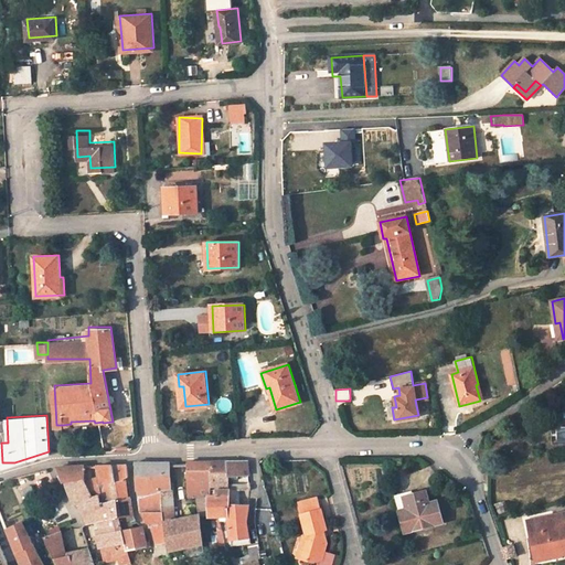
[(247,460),(210,461),(209,486),(227,486),(228,473),(248,473),(247,460)]
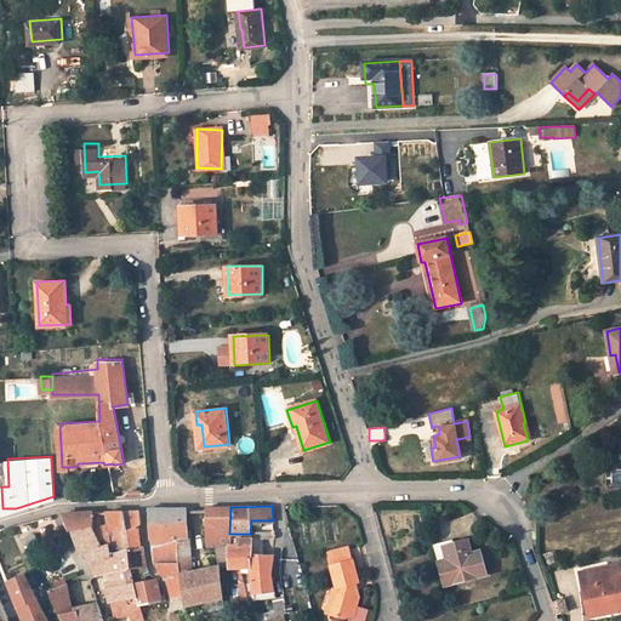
[(154,556),(176,557),(172,535),(186,534),(182,507),(149,507),(149,533),(152,533),(154,556)]
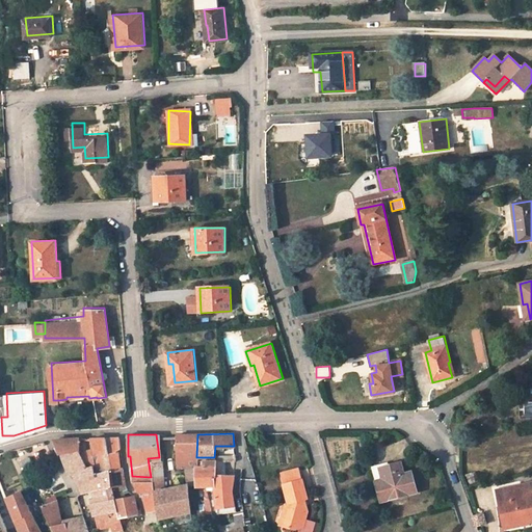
[(184,464),(184,468),(196,467),(196,459),(196,457),(197,434),(176,434),(176,466),(184,464)]
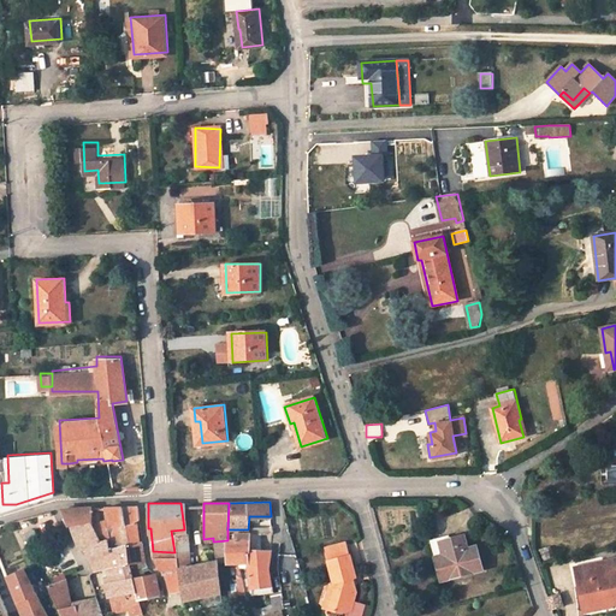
[(101,521),(99,511),(93,511),(93,505),(61,509),(67,523),(72,522),(93,521),(94,522),(104,542),(123,538),(120,526),(112,527),(110,519),(101,521)]
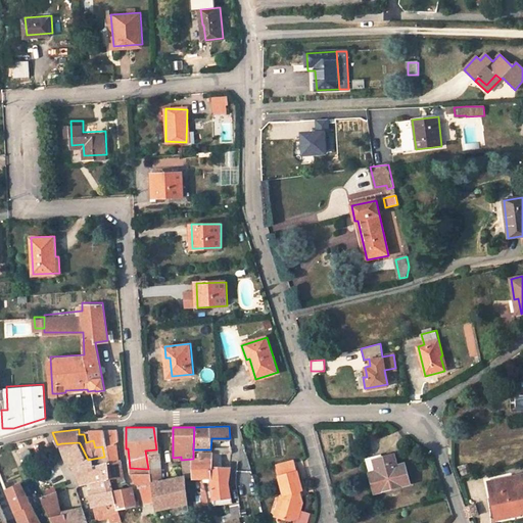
[(105,460),(120,457),(115,429),(92,431),(90,430),(93,440),(95,447),(102,446),(104,457),(105,460)]
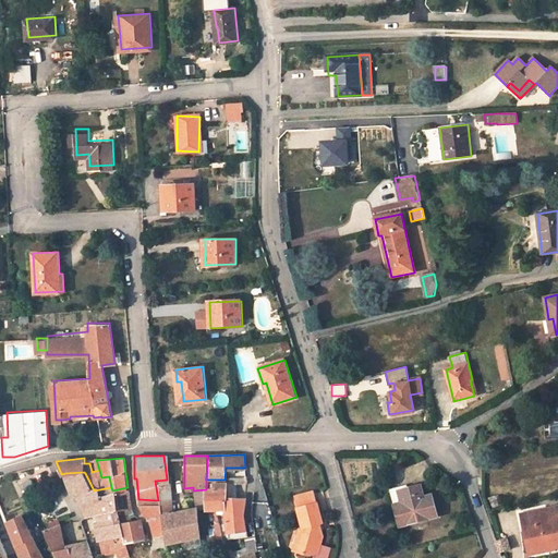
[(81,497),(83,502),(113,496),(112,490),(111,487),(94,490),(85,473),(84,472),(65,473),(73,498),(81,497)]
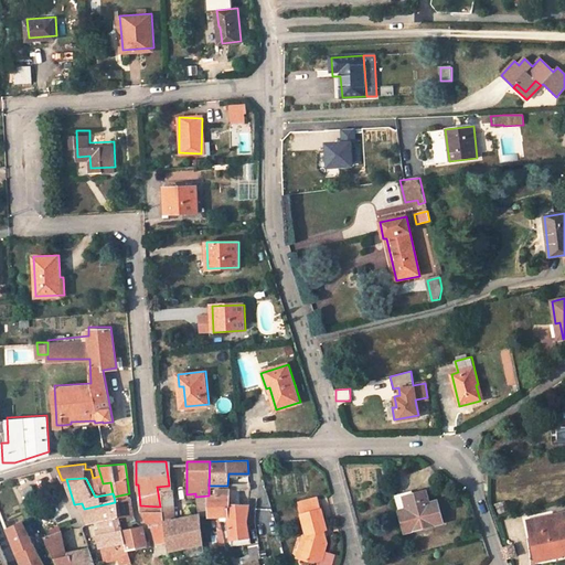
[(30,484),(17,489),(20,497),(33,492),(30,484)]
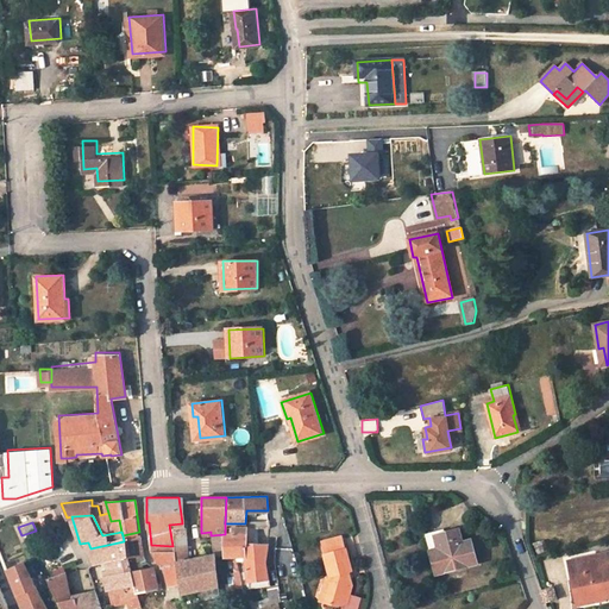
[(186,558),(182,523),(169,525),(173,546),(173,550),(174,560),(186,558)]
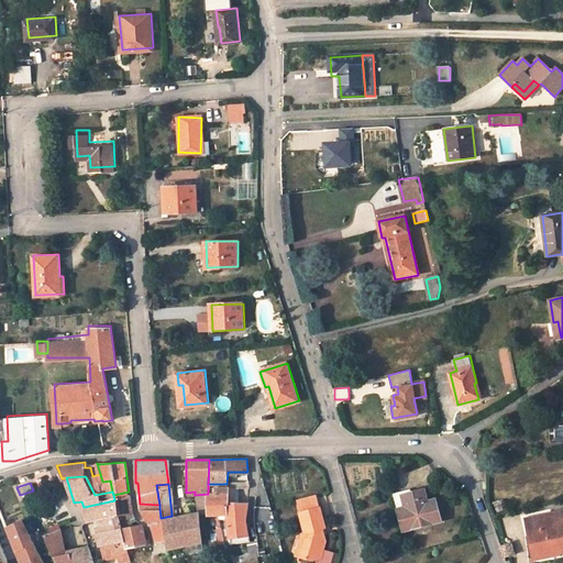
[(223,503),(238,503),(238,487),(208,486),(208,494),(208,511),(209,511),(216,511),(224,510),(223,503)]
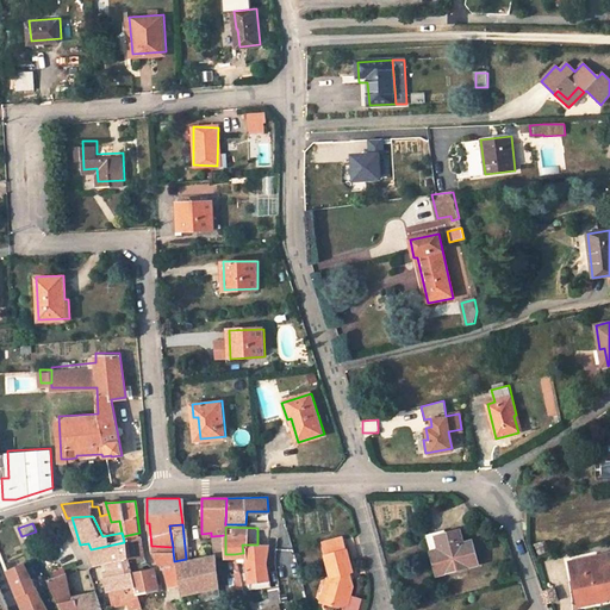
[(472,536),(464,539),(459,527),(458,527),(427,535),(437,572),(479,561),(472,536)]
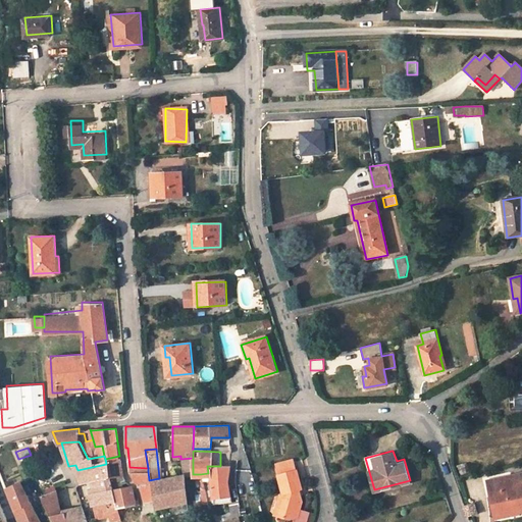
[(121,466),(119,456),(105,459),(106,464),(111,486),(120,485),(118,474),(119,474),(118,467),(121,466)]
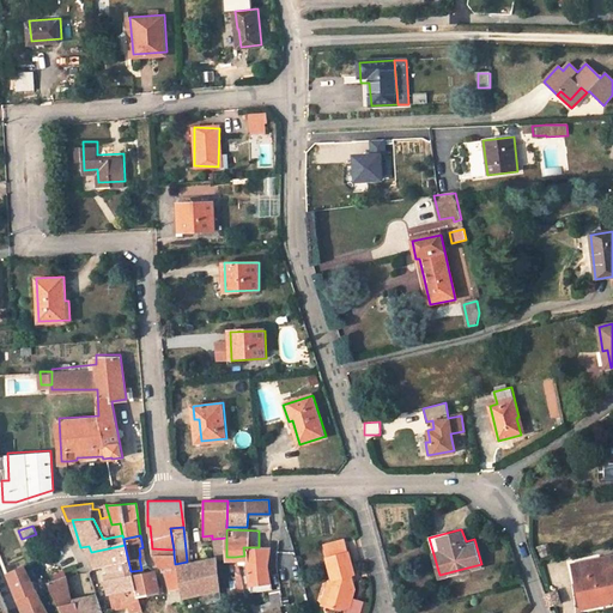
[(226,538),(212,539),(213,558),(187,562),(175,564),(178,584),(181,594),(217,586),(217,558),(226,557),(226,538)]
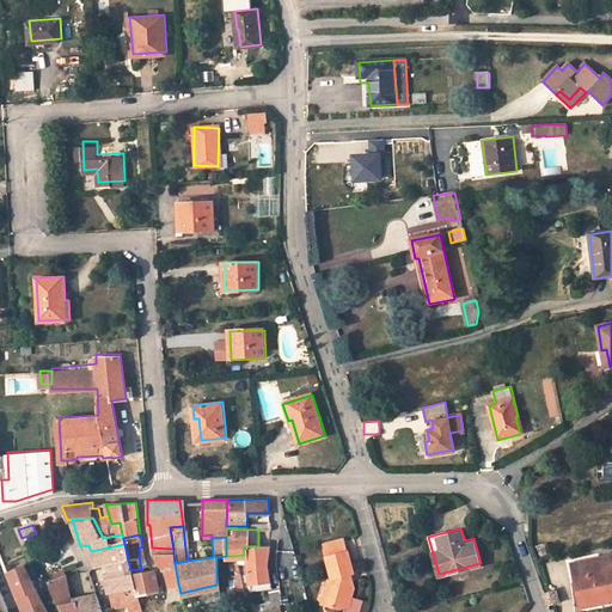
[(324,548),(326,558),(348,552),(344,540),(324,548)]
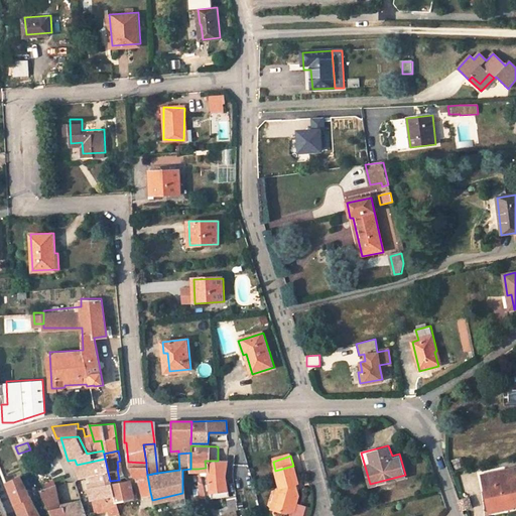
[(77,465),(80,475),(94,472),(96,481),(91,482),(92,495),(94,495),(95,509),(107,507),(108,511),(117,509),(115,500),(110,481),(105,459),(77,465)]
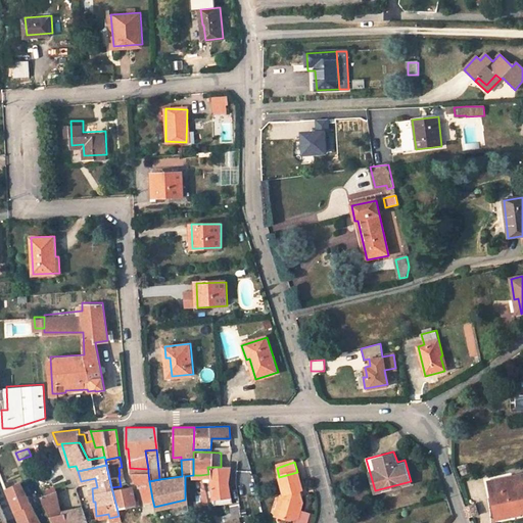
[(229,494),(227,479),(229,478),(228,476),(226,476),(228,467),(221,467),(207,467),(208,474),(209,477),(210,487),(211,495),(208,495),(209,501),(212,501),(212,496),(229,494)]
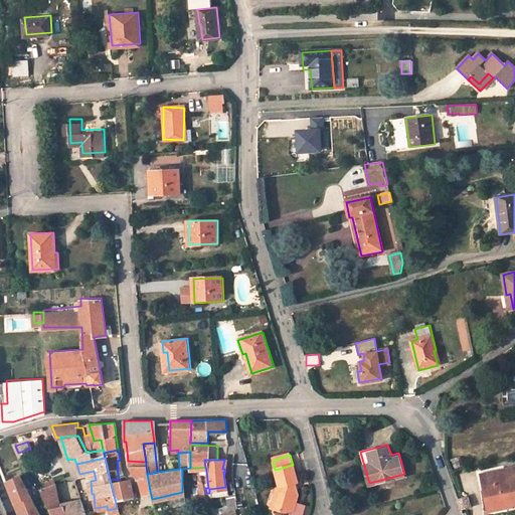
[(146,465),(129,464),(136,478),(138,478),(141,493),(150,491),(147,474),(146,465)]
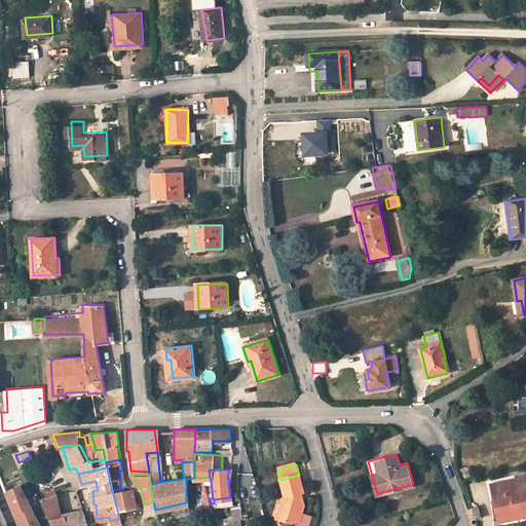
[(305,493),(299,475),(280,480),(287,501),(282,518),(292,522),(297,518),(298,512),(302,513),(305,504),(303,494),(305,493)]
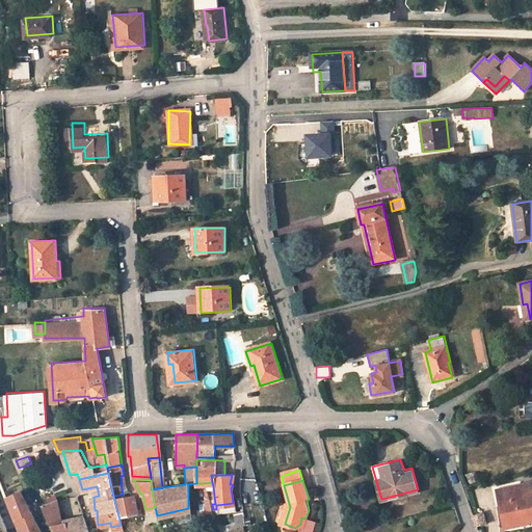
[(200,488),(202,487),(204,496),(207,495),(204,483),(197,483),(200,488)]
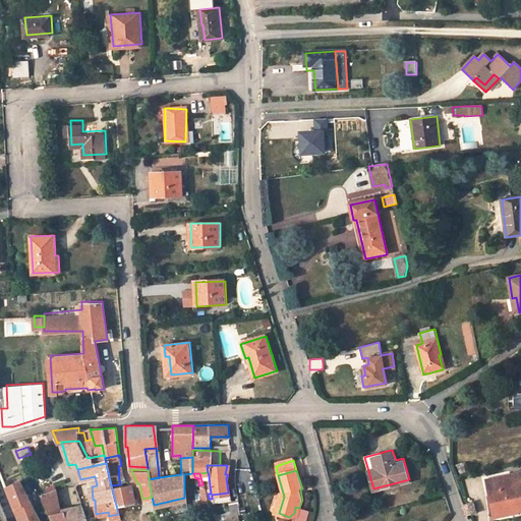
[(487,479),(489,491),(494,491),(499,515),(520,510),(520,484),(513,485),(511,475),(487,479)]
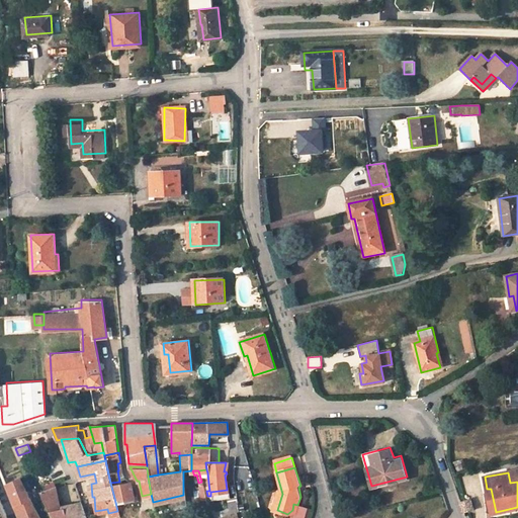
[(12,498),(15,508),(32,502),(20,479),(6,485),(12,498)]
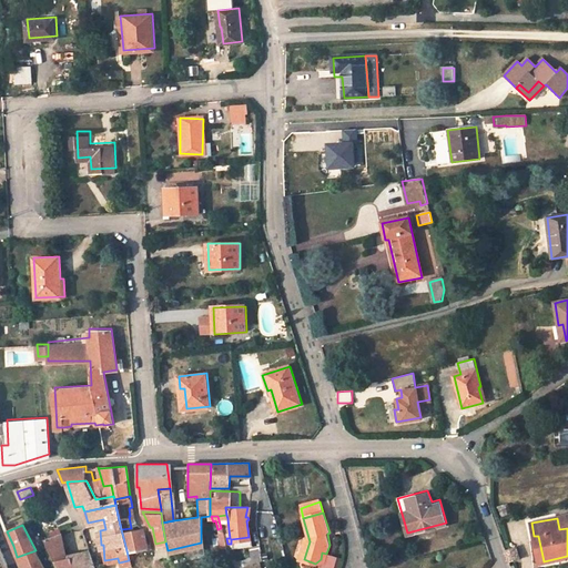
[(142,527),(131,528),(121,529),(127,550),(148,545),(145,533),(143,533),(142,527)]
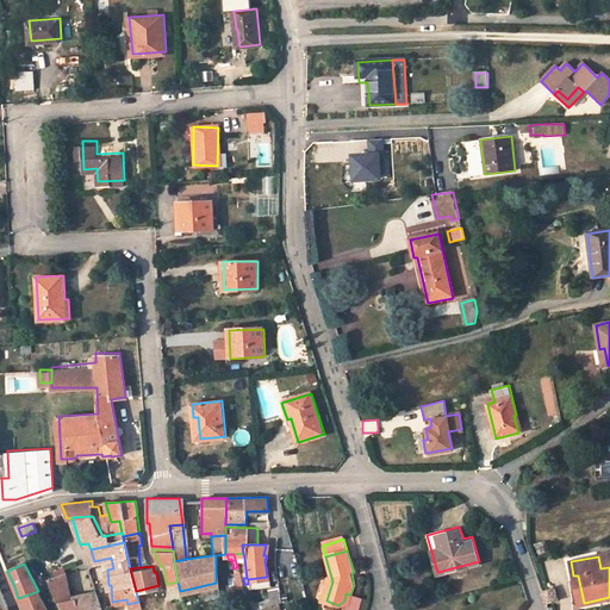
[(238,571),(237,567),(234,568),(231,568),(236,586),(242,584),(238,571)]
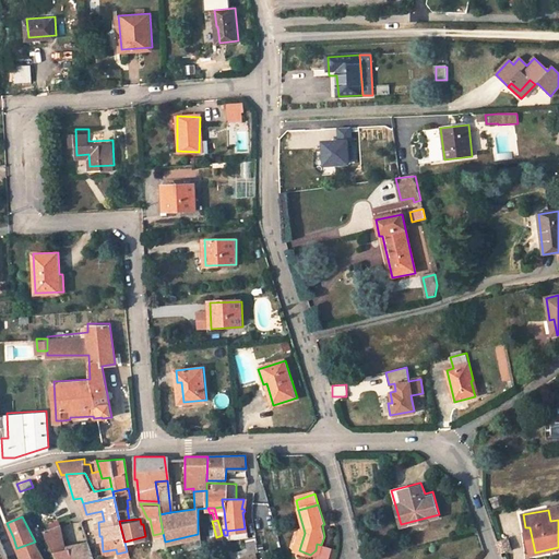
[(44,528),(56,558),(73,558),(93,554),(88,542),(68,545),(59,522),(44,528)]
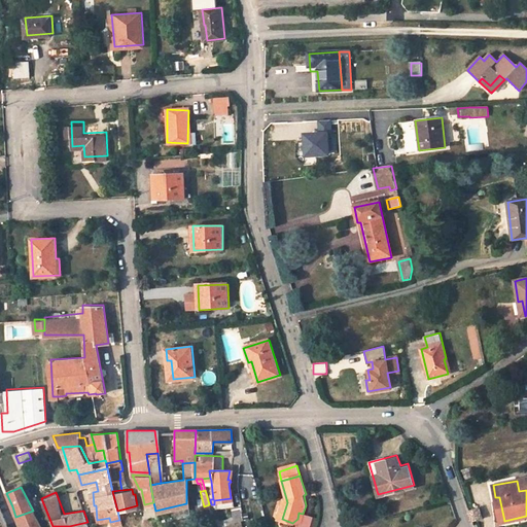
[(499,522),(504,521),(499,497),(495,497),(499,522)]
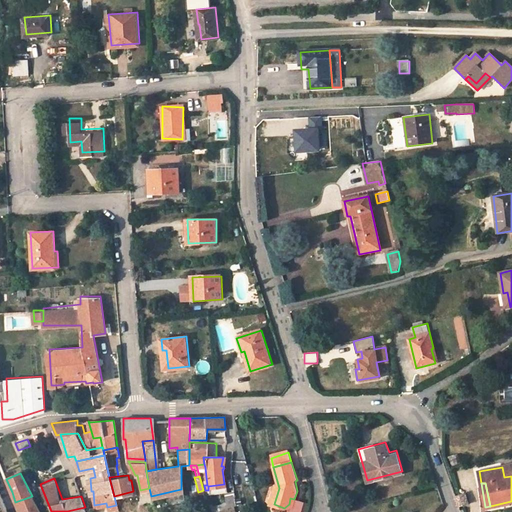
[(232,485),(227,486),(223,486),(224,500),(234,499),(232,485)]
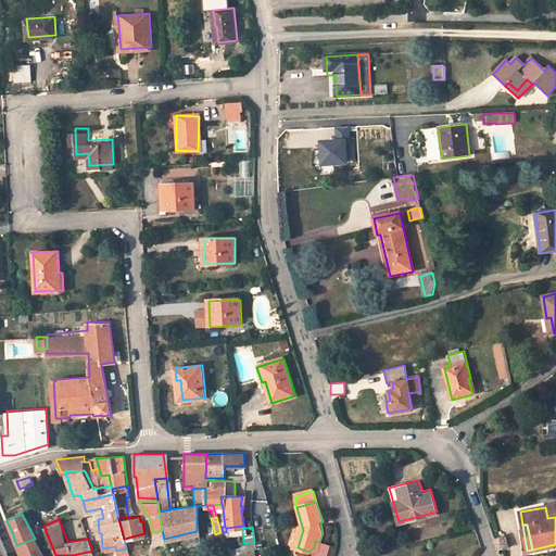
[(147,543),(144,533),(124,539),(126,548),(128,555),(143,555),(142,550),(146,548),(144,544),(147,543)]
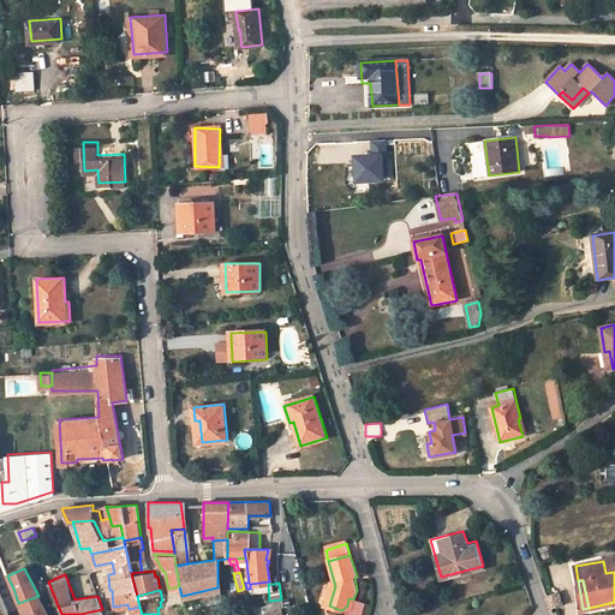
[(563,605),(559,593),(551,596),(555,609),(563,605)]
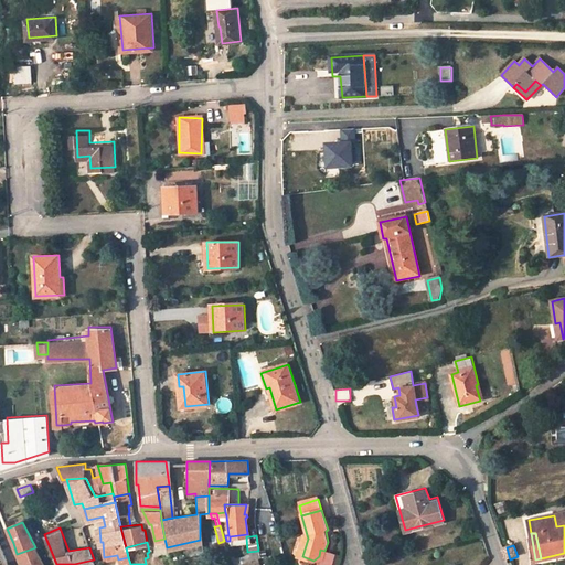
[(43,564),(35,547),(17,554),(21,564),(43,564)]
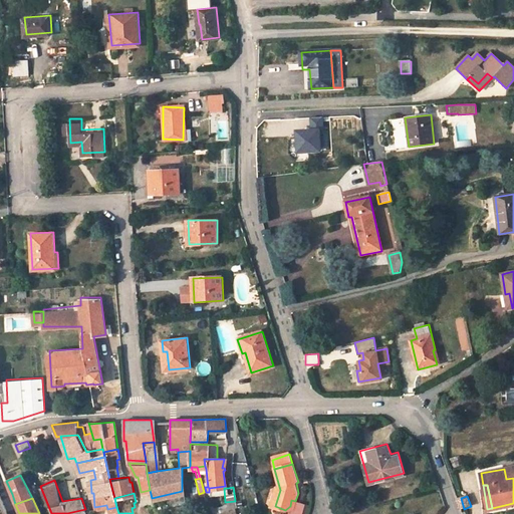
[(301,513),(304,504),(297,501),(292,513),(301,513)]
